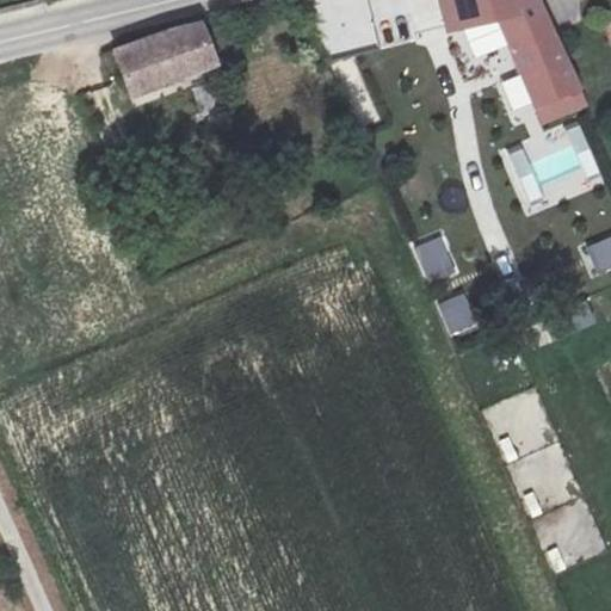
[(518,13),(514,0),(418,0),(431,42),(482,30),(501,96),(548,85),(518,13)]
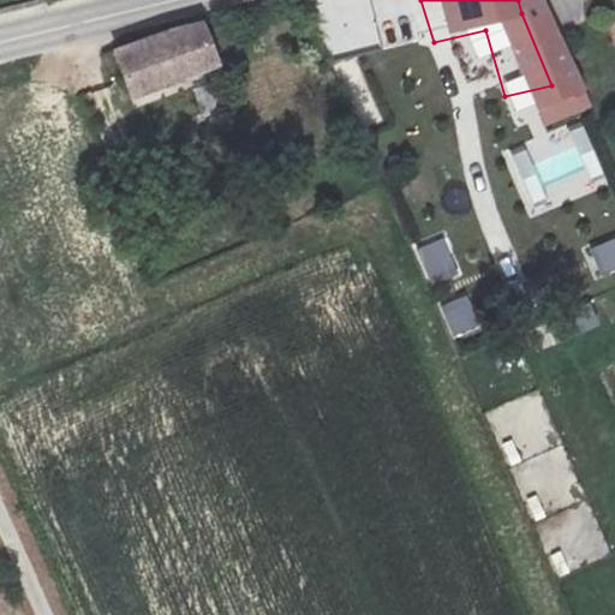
[(192,43),(162,51),(107,70),(123,113),(207,82),(192,43)]
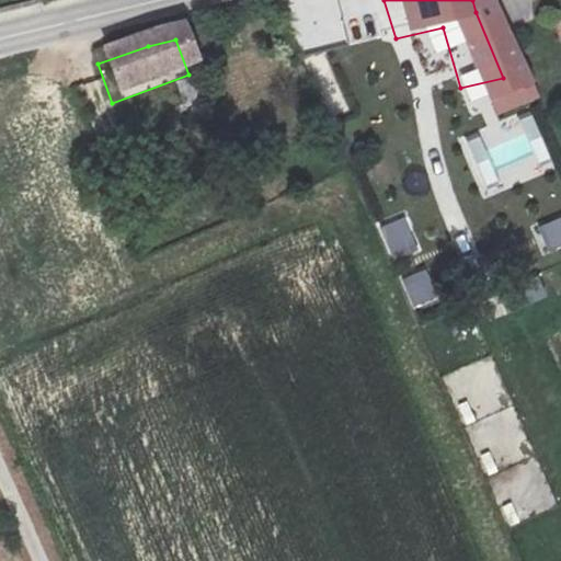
[(482,198),(554,169),(531,112),(459,141),(482,198)]
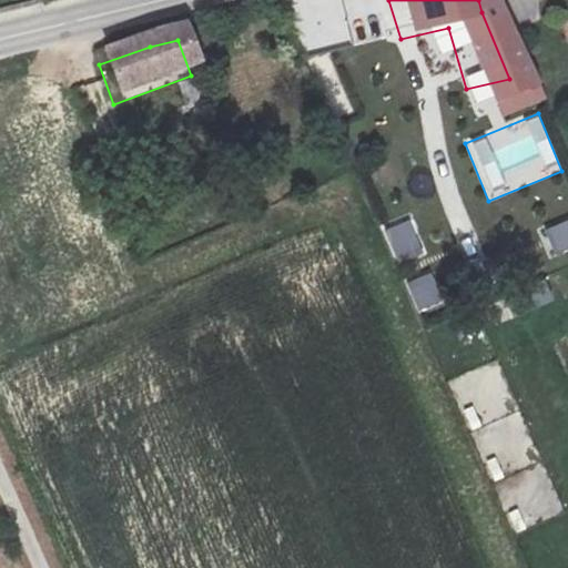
[(384,230),(399,265),(424,255),(408,220),(384,230)]
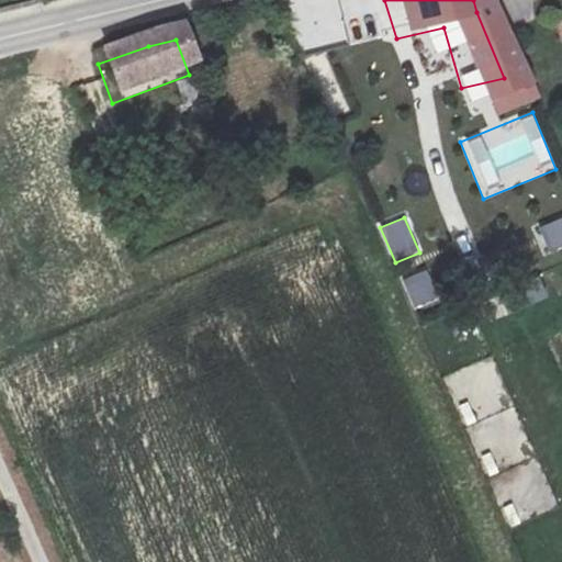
[(547,254),(561,247),(561,218),(537,228),(547,254)]
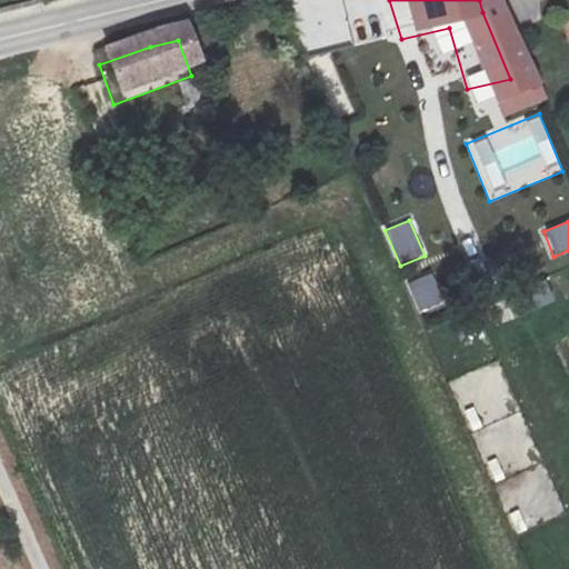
[(420,313),(445,303),(431,273),(407,283),(420,313)]
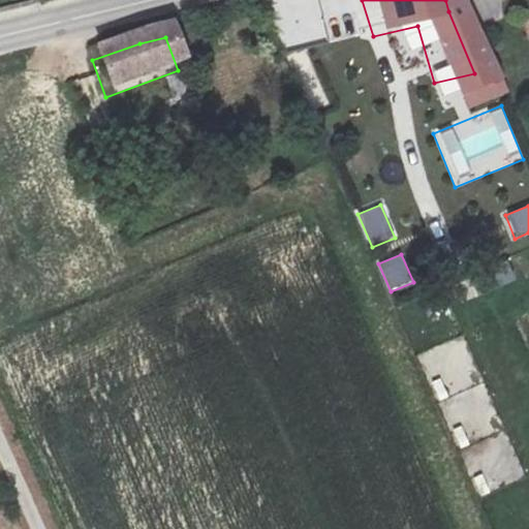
[(494,290),(516,280),(507,260),(485,271),(494,290)]
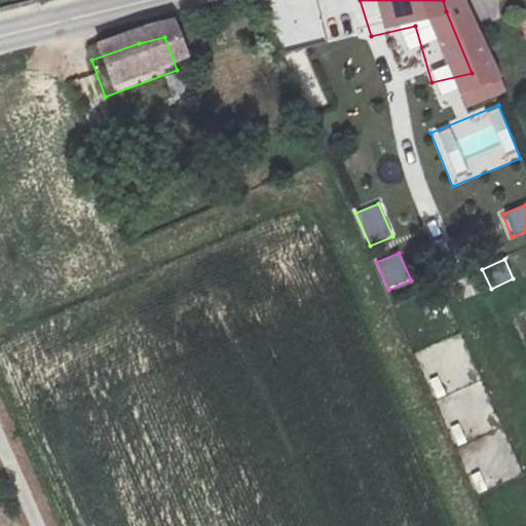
[(462,335),(418,352),(474,493),(521,474),(503,428),(500,429),(462,335)]
